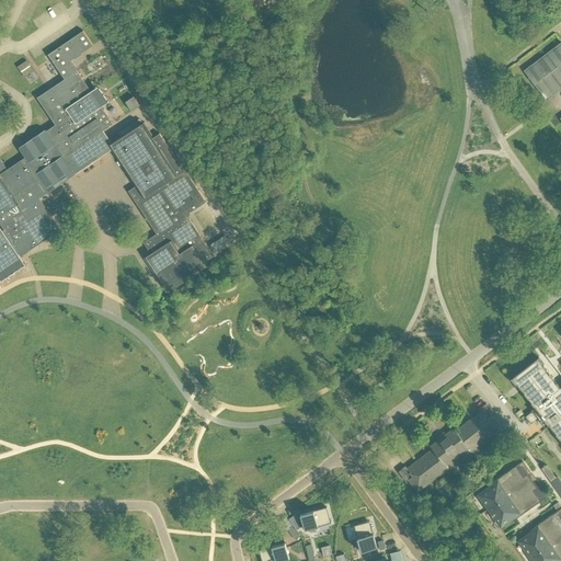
[(0,264),(6,261),(9,265),(43,242),(61,229),(41,198),(63,183),(59,180),(72,171),(64,157),(113,124),(95,99),(70,60),(93,45),(83,31),(48,55),(50,58),(54,63),(65,79),(52,88),(37,98),(56,125),(52,128),(46,132),(46,129),(19,148),(25,158),(7,171),(2,163),(0,163),(0,172),(1,173),(0,173),(0,264)]
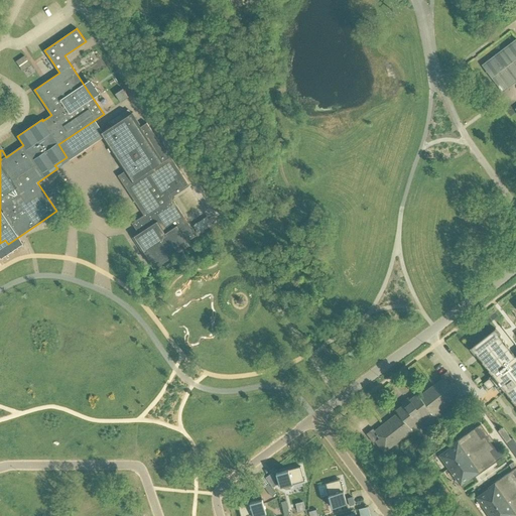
[(515,37),(515,38),(515,39),(515,40),(484,65),(502,89),(515,78),(515,37)]
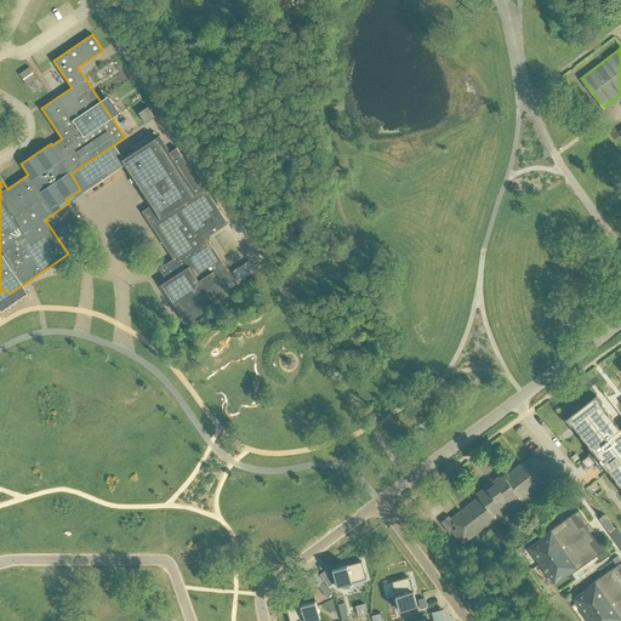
[(124,53),(112,53),(112,68),(124,68),(124,53)]
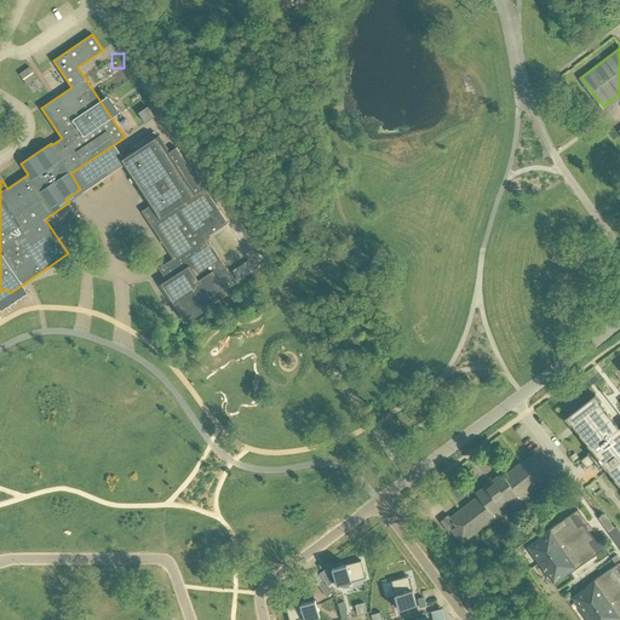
[(21,73),(19,74),(27,85),(28,85),(38,79),(29,67),(21,73)]
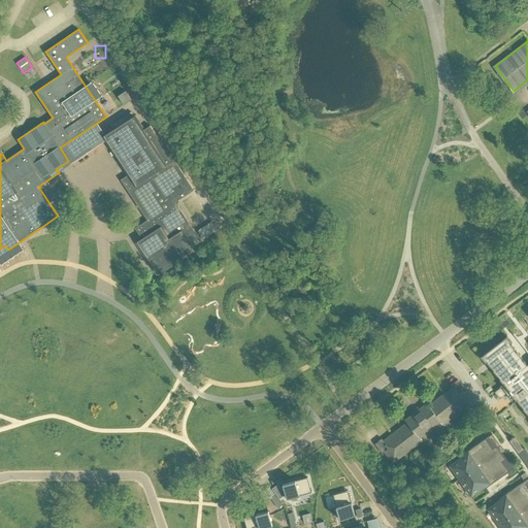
[(118,96),(124,104),(131,99),(126,91),(118,96)]
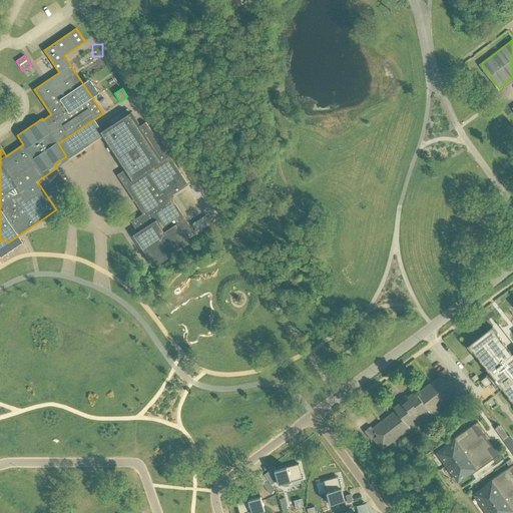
[(138,232),(131,236),(152,268),(191,242),(188,238),(195,233),(171,195),(188,184),(169,154),(168,155),(146,121),(141,125),(132,111),(98,133),(122,170),(117,174),(143,213),(131,221),(138,232)]
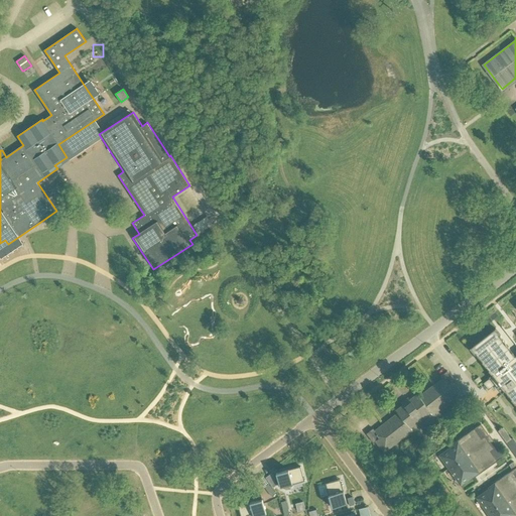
[(196,224),(192,226),(199,234),(212,225),(207,217),(196,224)]
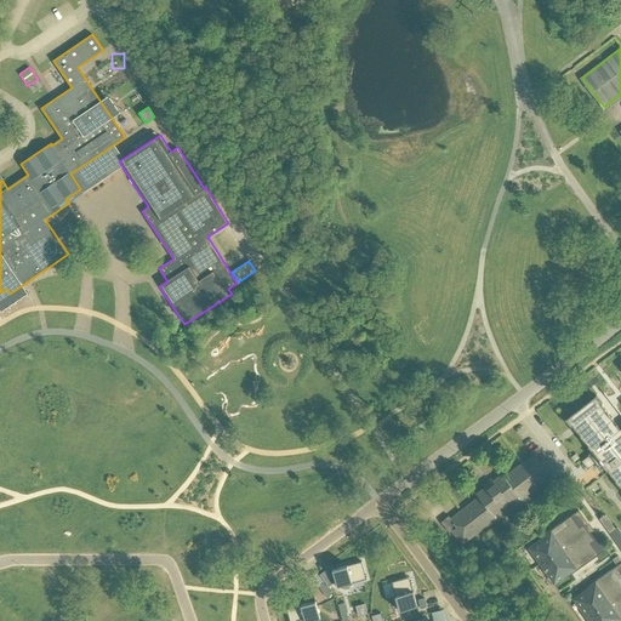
[(620,425),(619,426),(600,404),(602,403),(596,396),(567,420),(571,427),(573,426),(592,451),(587,454),(604,474),(608,471),(620,486),(620,425)]
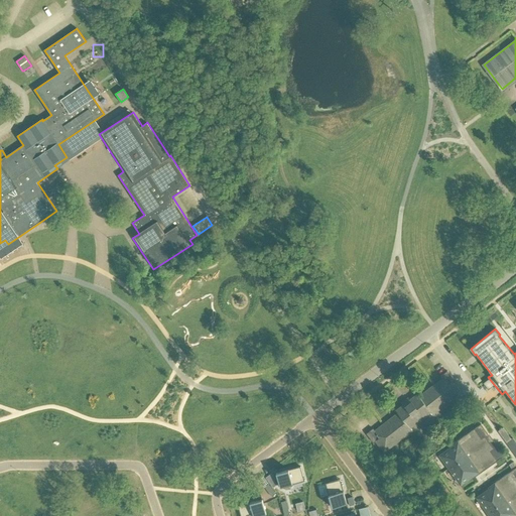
[(447,371),(440,376),(442,378),(424,392),(424,393),(420,395),(418,393),(408,401),(405,403),(396,410),(398,412),(393,416),(392,417),(375,430),(374,428),(373,428),(366,433),(370,438),(374,443),(374,442),(375,442),(376,441),(385,453),(405,436),(412,431),(410,428),(431,412),(433,414),(434,414),(462,393),(453,381),(455,380),(447,371)]
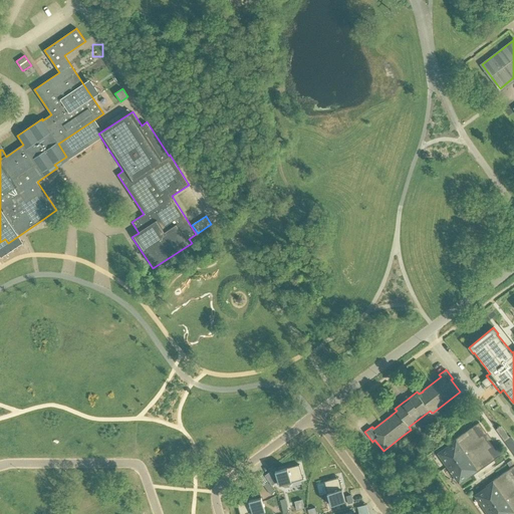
[(479,423),(454,441),(455,443),(440,454),(459,481),(474,470),(476,473),(502,455),(494,444),(491,446),(484,435),(487,433),(479,423)]
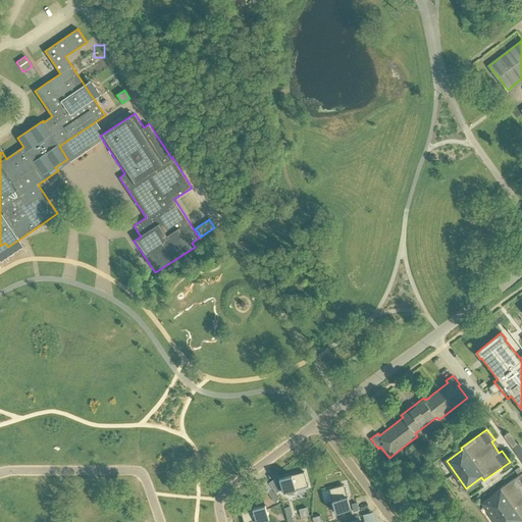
[(521,461),(521,447),(519,442),(512,448),(521,461)]
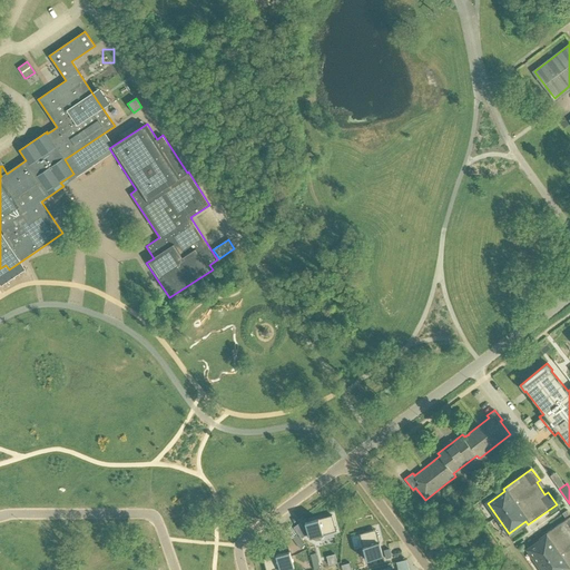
[(184,497),(184,510),(203,509),(203,503),(202,503),(200,497),(184,497)]
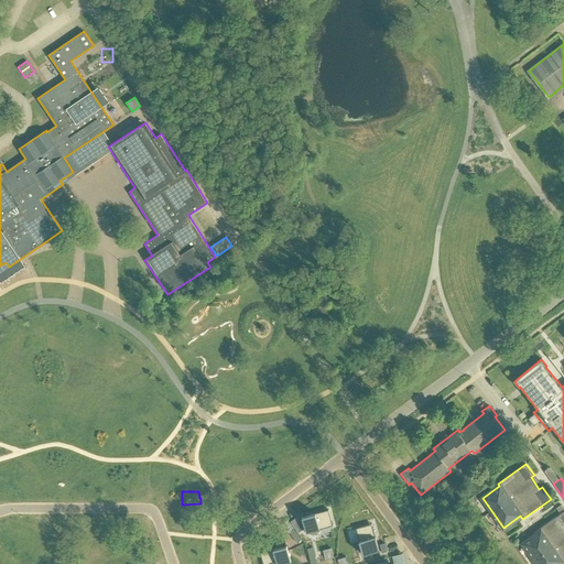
[(328,509),(302,517),(306,533),(334,525),(328,509)]
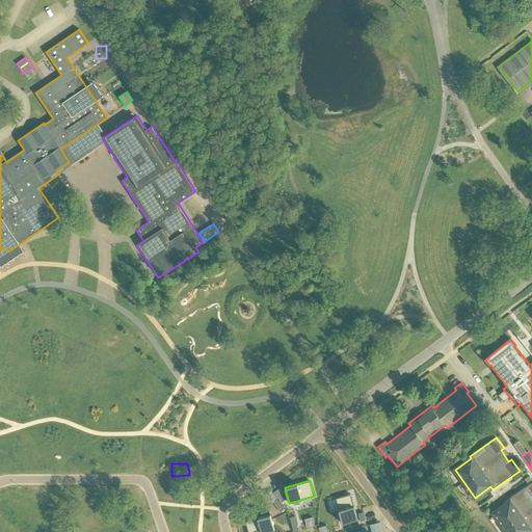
[(531,482),(507,500),(509,502),(494,513),(506,531),(526,531),(529,530),(530,531),(531,531),(531,482)]
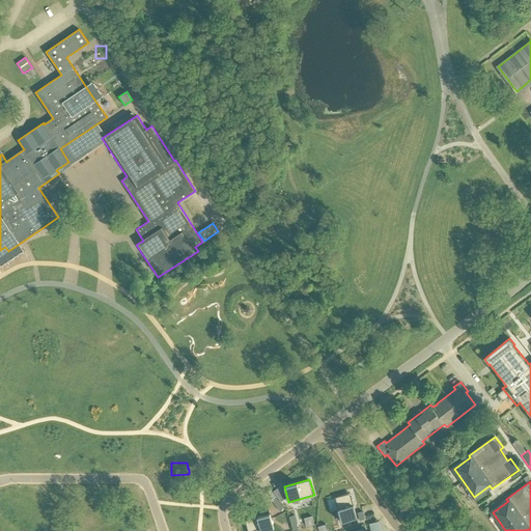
[(350,493),(335,497),(335,499),(338,508),(341,523),(357,518),(350,493)]
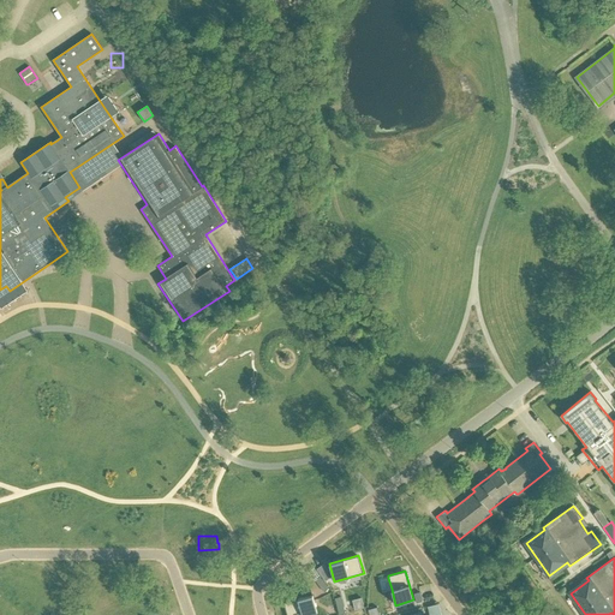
[(320,577),(315,580),(324,591),(329,587),(320,577)]
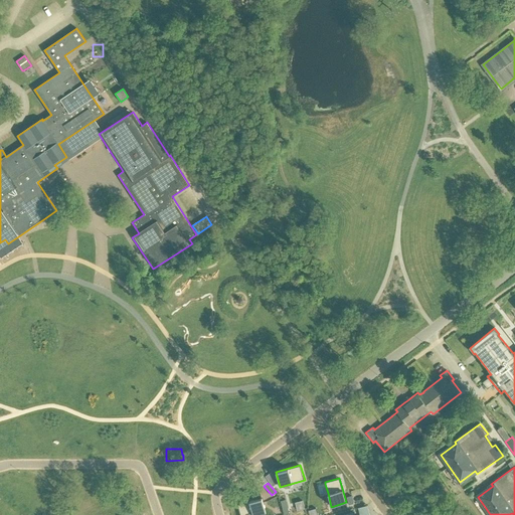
[(3,496),(0,497),(0,514),(20,514),(17,508),(9,511),(3,496)]
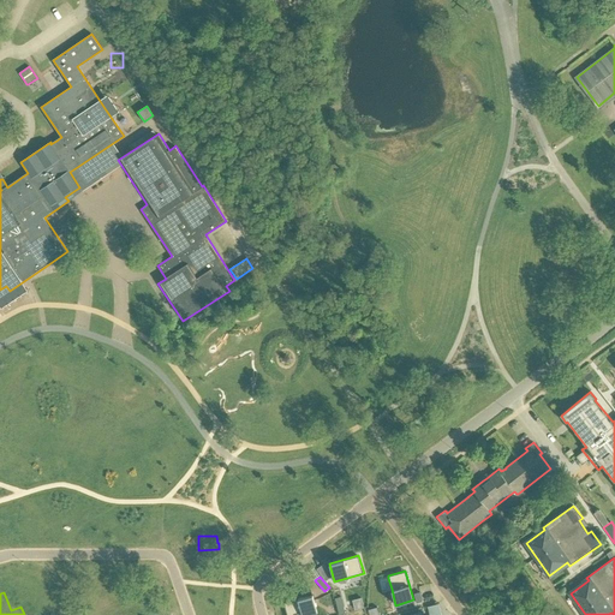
[(312,595),(284,603),(286,614),(306,614),(317,613),(312,595)]
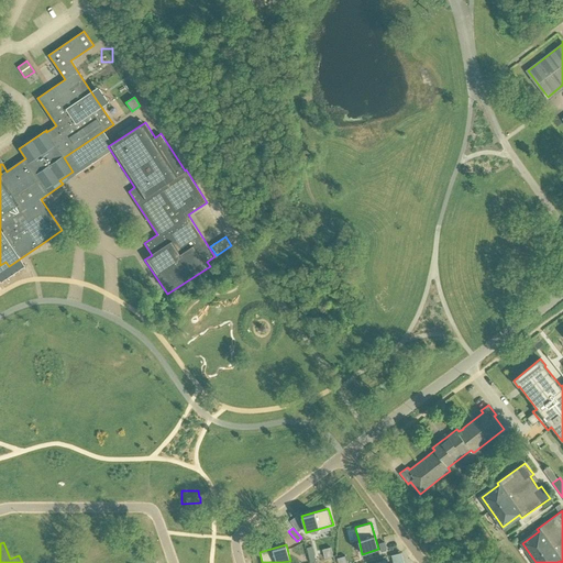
[(312,547),(307,548),(310,562),(316,561),(312,547)]
